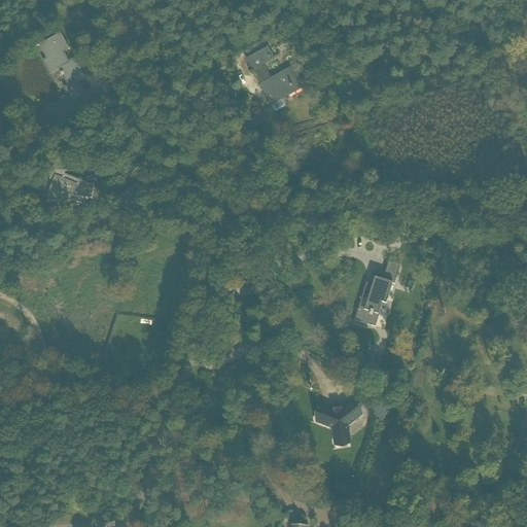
[(294,8),(281,14),(285,24),(299,16),(294,8)]
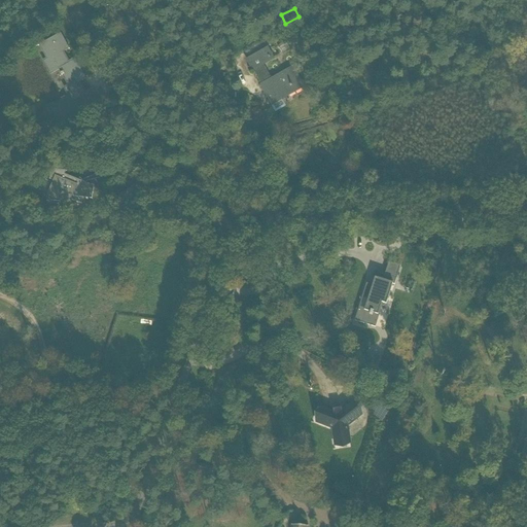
[(61,33),(51,38),(39,44),(47,59),(43,61),(50,73),(59,69),(69,86),(65,89),(68,96),(45,108),(53,123),(50,124),(51,124),(83,106),(84,109),(98,101),(91,89),(91,90),(85,93),(79,81),(84,78),(85,79),(74,58),(74,59),(74,60),(69,63),(63,51),(68,48),(69,49),(61,33)]
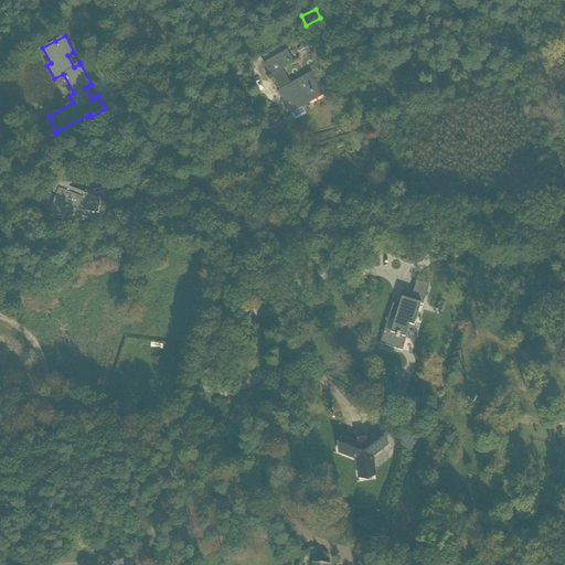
[(287,52),(275,59),(265,64),(281,94),(285,93),(287,97),(285,99),(291,112),(324,93),(313,72),(291,85),(281,68),(292,63),(287,52)]
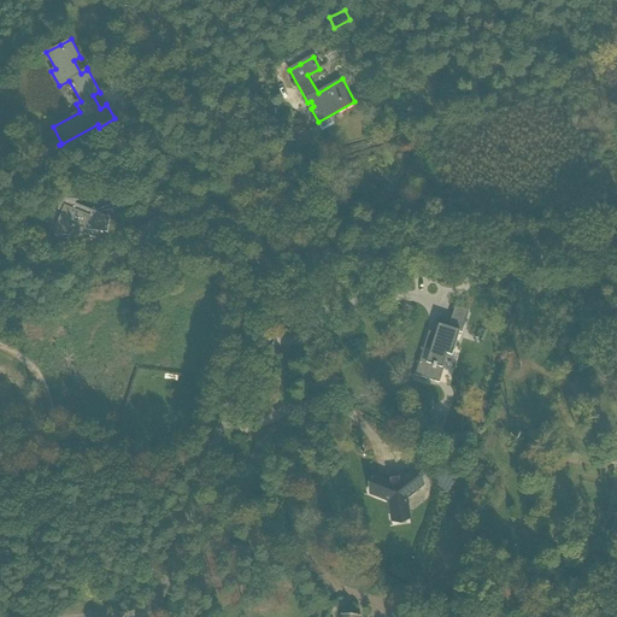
[(307,136),(301,125),(292,131),(298,142),(307,136)]
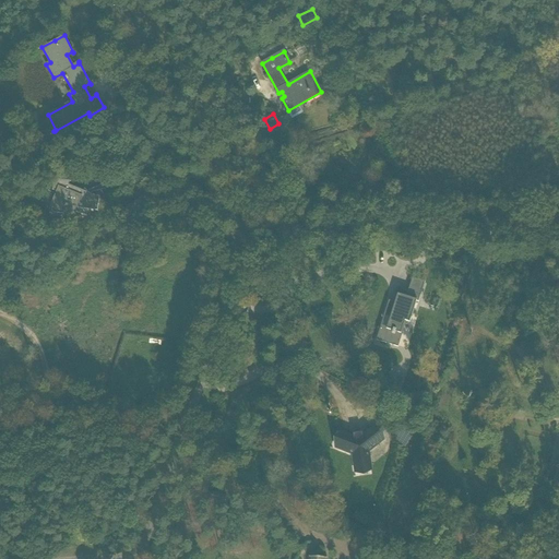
[(99,198),(80,190),(68,185),(54,183),(52,191),(58,192),(51,207),(73,216),(75,212),(88,217),(92,218),(95,218),(97,217),(97,215),(95,215),(95,211),(97,211),(99,198)]
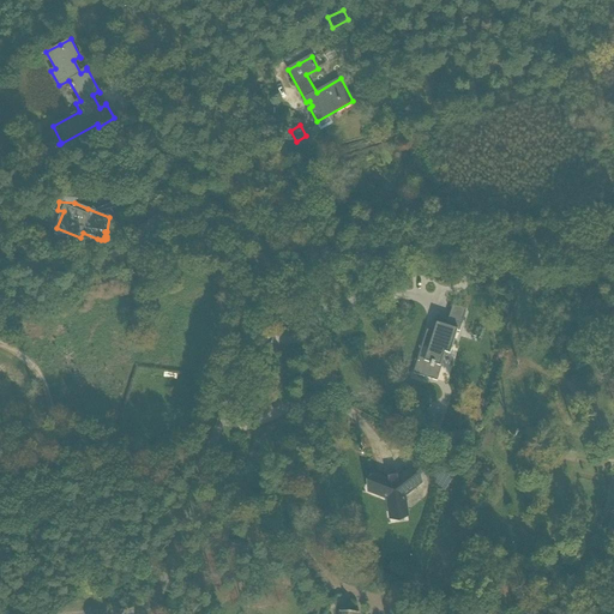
[(446,326),(443,325),(437,323),(437,325),(438,325),(435,332),(429,331),(427,330),(427,331),(428,332),(423,347),(429,348),(421,375),(419,374),(417,375),(438,381),(438,380),(437,379),(445,353),(446,353),(450,354),(457,331),(459,332),(462,324),(451,320),(449,326),(446,326)]
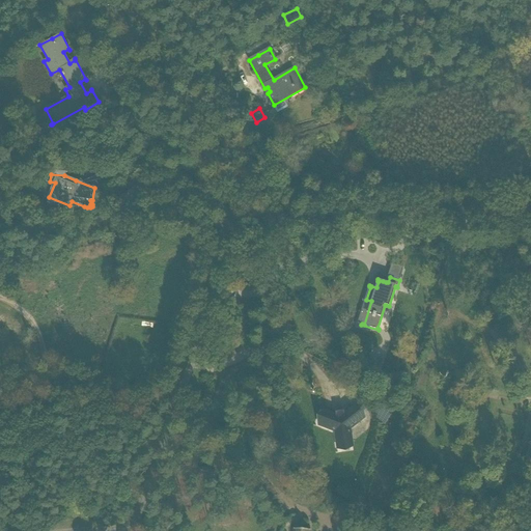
[(352,442),(351,434),(351,431),(350,429),(352,427),(354,426),(354,425),(356,424),(364,418),(355,406),(345,413),(344,414),(344,412),(344,411),(335,413),(335,415),(325,411),(325,412),(328,413),(323,426),(335,431),(335,437),(337,445),(352,442)]
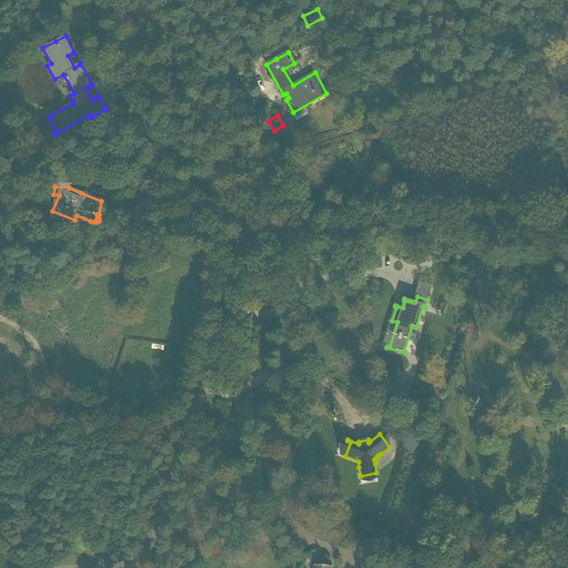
[(290,484),(297,480),(294,474),(287,476),(290,484)]
